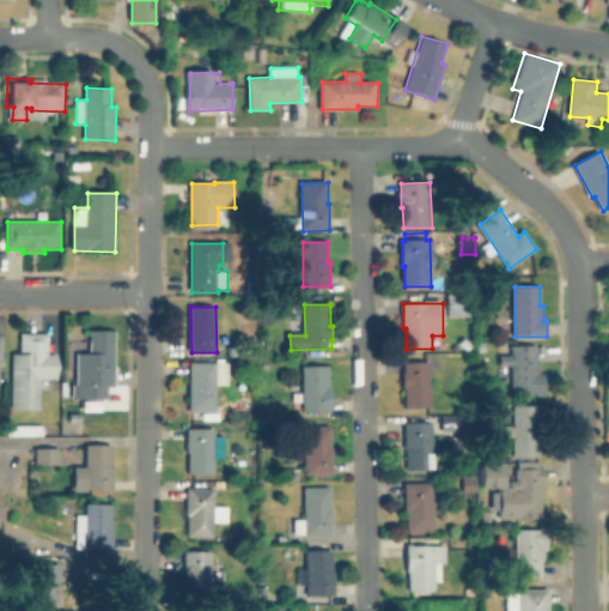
[(117,332),(117,386),(109,386),(108,400),(73,400),(73,369),(75,369),(75,354),(90,354),(90,332),(117,332)]
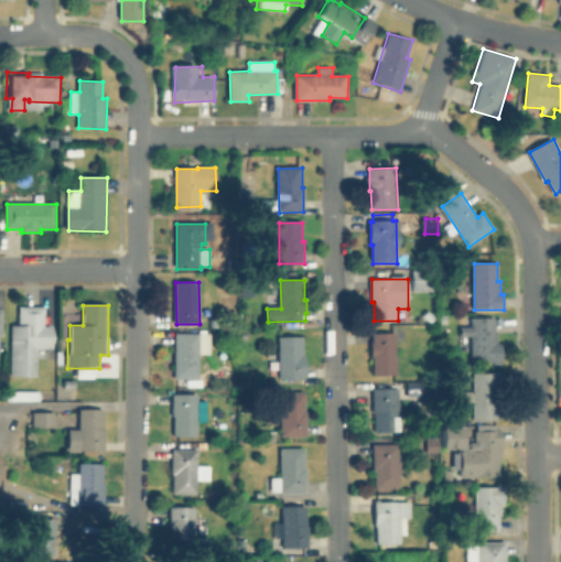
[(45,307),(47,323),(55,323),(55,350),(39,349),(39,378),(11,378),(12,327),(21,325),(21,309),(45,307)]
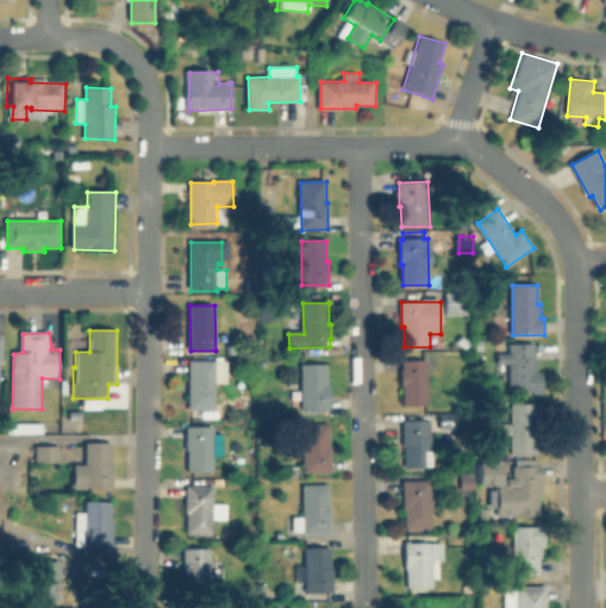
[(535,345),(535,361),(538,361),(538,372),(543,372),(543,392),(511,392),(511,374),(503,374),(501,353),(510,353),(510,345),(535,345)]
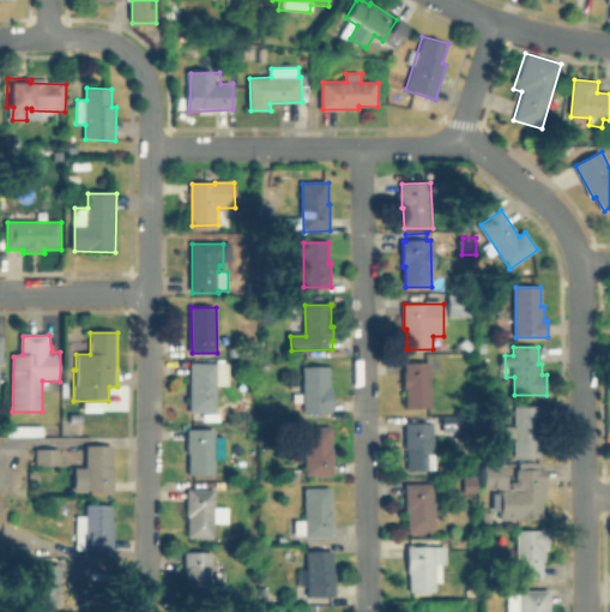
[(230,364),(230,382),(217,382),(217,413),(191,413),(192,364),(230,364)]
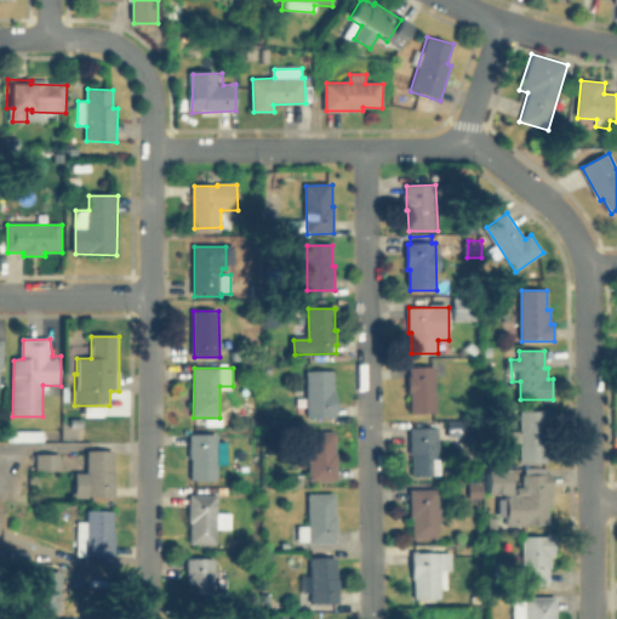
[(438,368),(438,413),(412,414),(411,395),(410,395),(410,378),(411,378),(410,368),(438,368)]
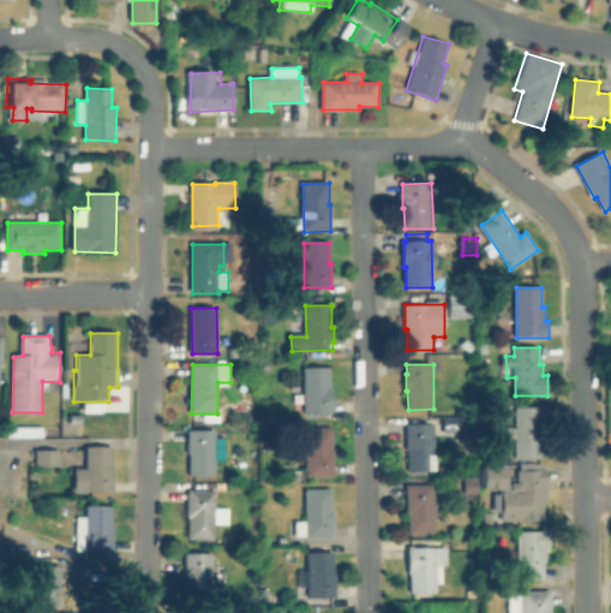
[(333,412),(305,414),(304,368),(331,368),(333,412)]
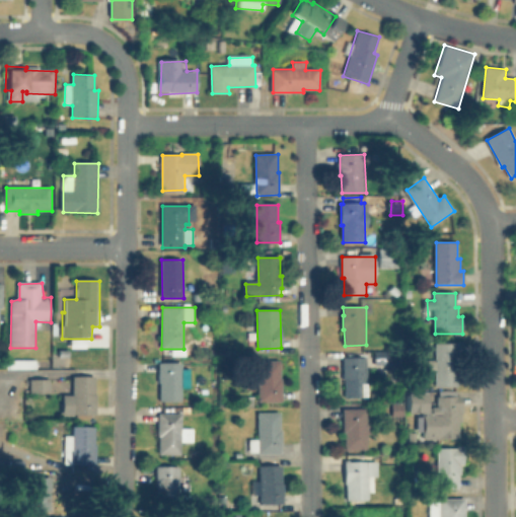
[(73,351),(73,342),(87,342),(87,351),(73,351)]
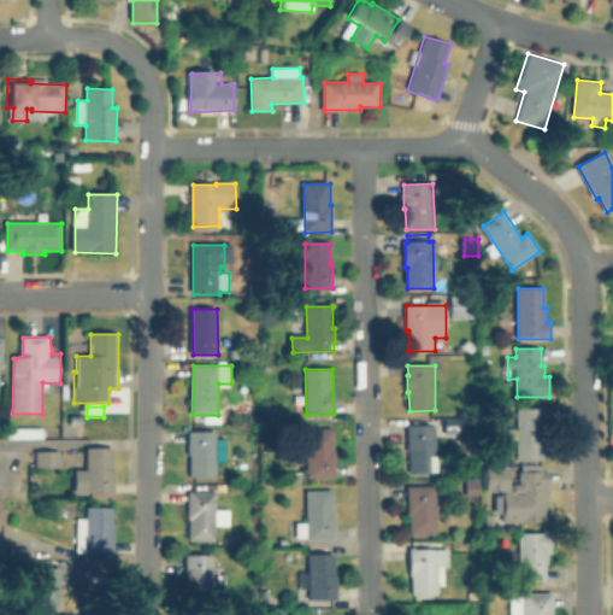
[(552,409),(552,431),(546,431),(544,460),(519,460),(519,441),(510,441),(510,428),(519,428),(519,409),(552,409)]
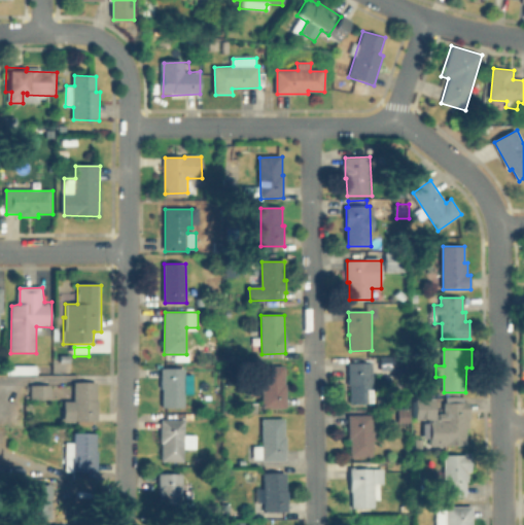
[(60,363),(60,355),(73,355),(73,363),(60,363)]
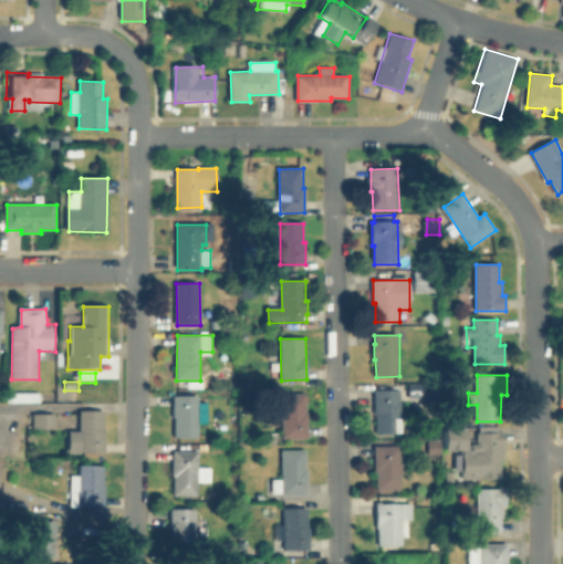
[(400,392),(402,432),(377,432),(377,414),(375,414),(375,393),(400,392)]
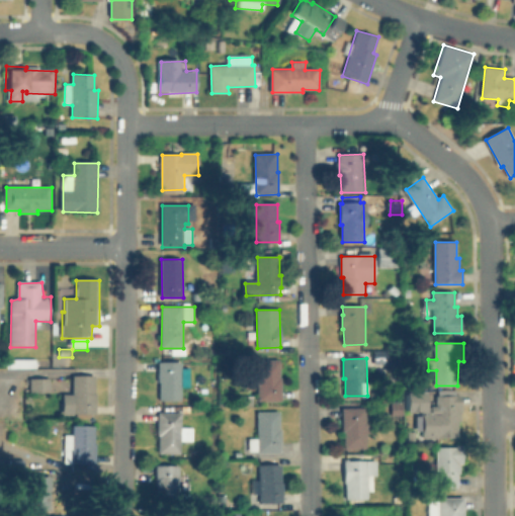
[(6,369),(6,360),(36,360),(36,369),(6,369)]
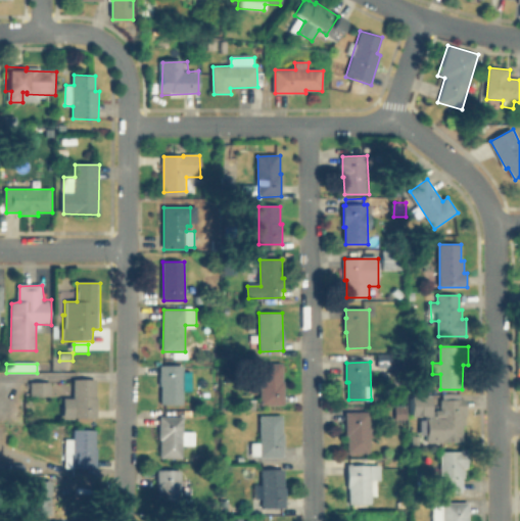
[(283,364),(283,383),(284,383),(285,407),(262,407),(261,364),(283,364)]
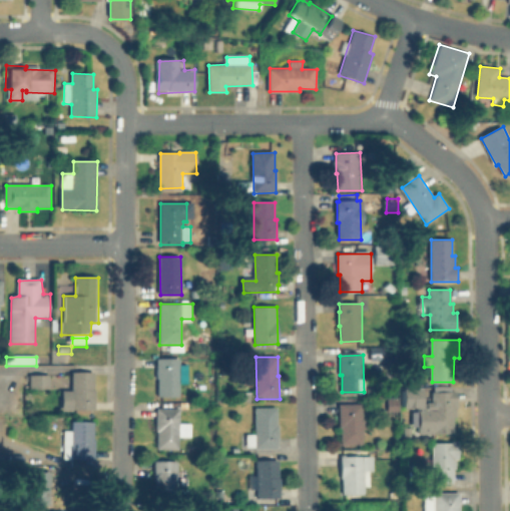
[(191,360),(190,385),(181,384),(180,398),(158,397),(158,379),(157,379),(158,359),(191,360)]
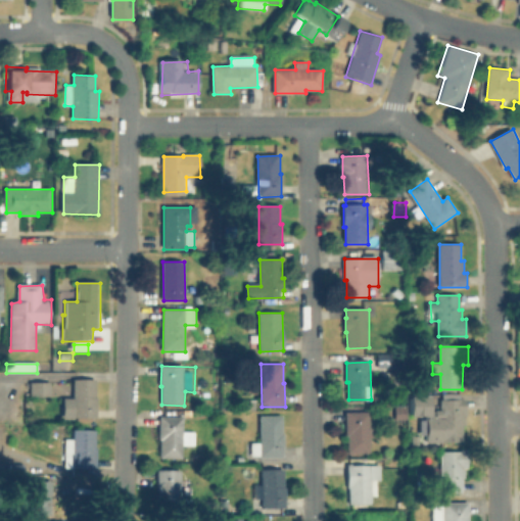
[(51,377),(51,396),(32,396),(32,377),(51,377)]
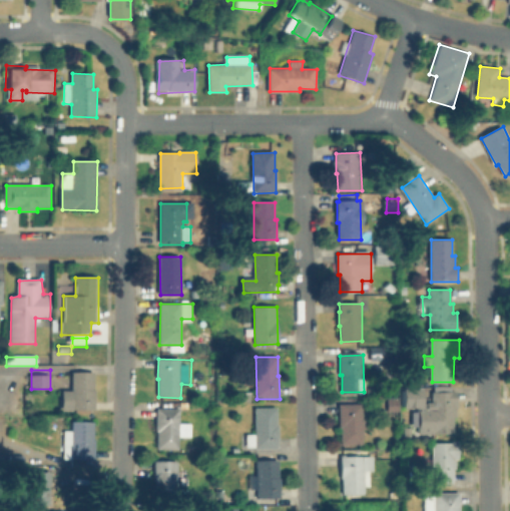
[(95,373),(94,391),(95,391),(95,411),(72,410),(72,398),(65,398),(65,384),(74,384),(74,373),(95,373)]
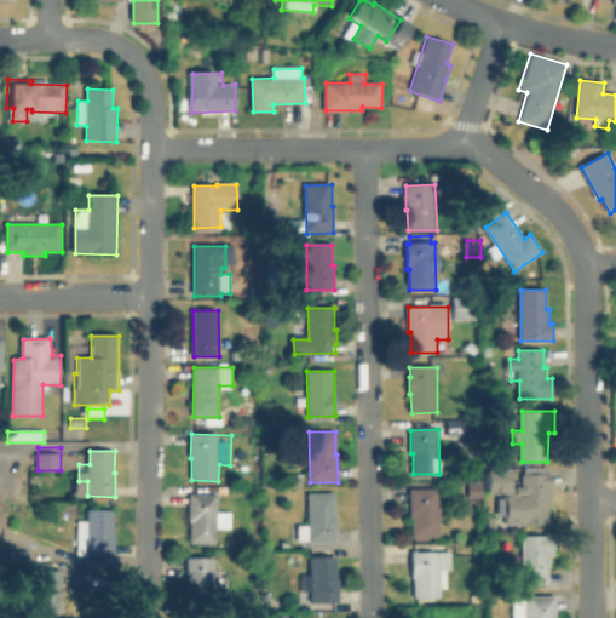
[(548,505),(550,525),(523,526),(523,510),(513,511),(513,490),(523,490),(522,475),(552,474),(552,504),(548,505)]
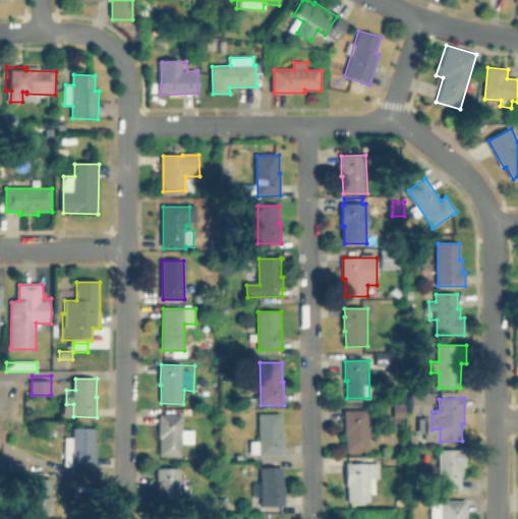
[(397,419),(397,409),(407,409),(407,419),(397,419)]
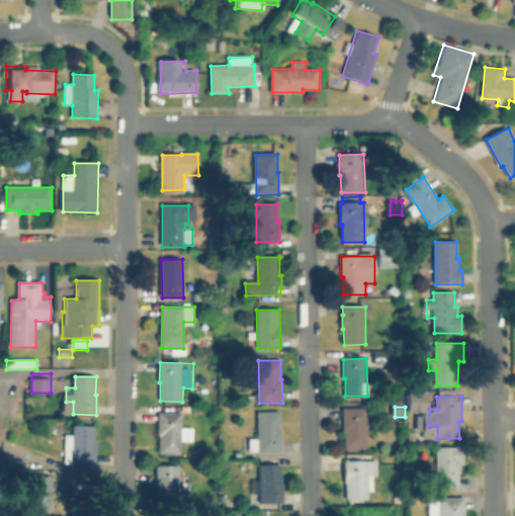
[(366,408),(366,449),(345,449),(345,432),(344,432),(343,408),(366,408)]
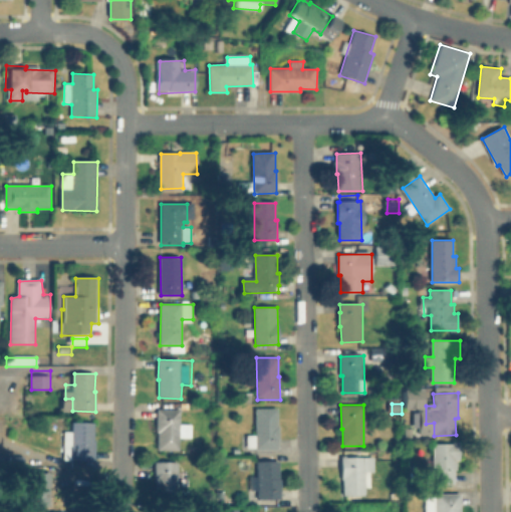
[(278,409),(278,427),(280,427),(280,441),(279,441),(279,450),(257,450),(257,449),(248,449),(248,436),(257,436),(257,409),(278,409)]
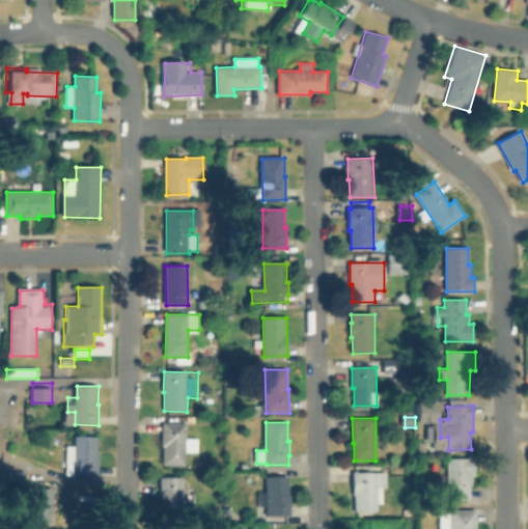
[(187,425),(187,441),(200,441),(200,451),(187,451),(187,466),(164,466),(164,425),(187,425)]
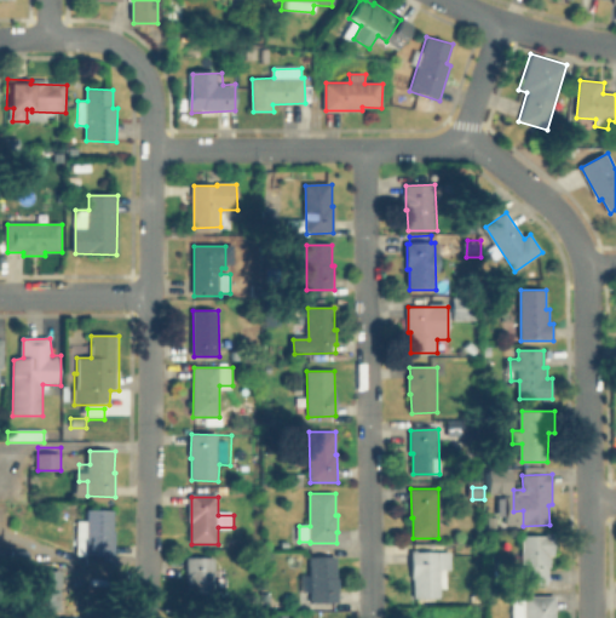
[(79,555),(80,522),(90,522),(90,510),(114,511),(114,532),(116,532),(116,555),(79,555)]
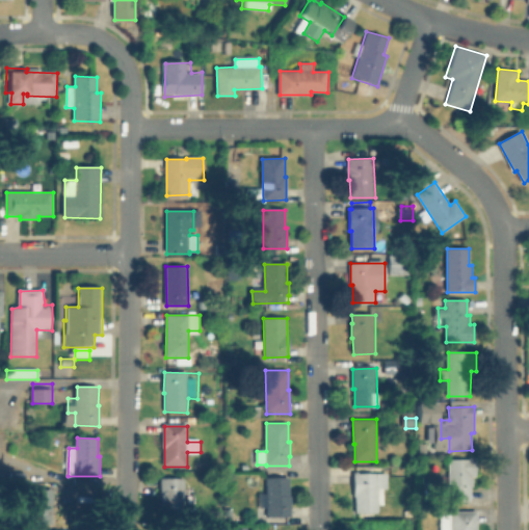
[(472,476),(473,486),(470,486),(470,501),(448,502),(448,501),(441,501),(441,486),(449,486),(449,459),(476,459),(476,476),(472,476)]
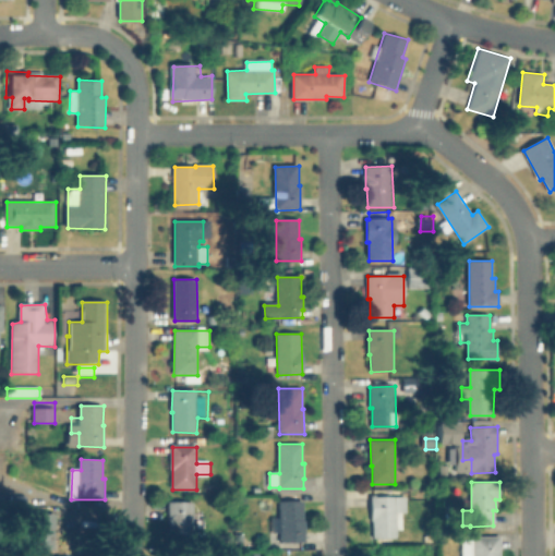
[(406,497),(406,512),(397,512),(398,538),(374,538),(374,521),(372,521),(372,496),(376,496),(376,497),(406,497)]
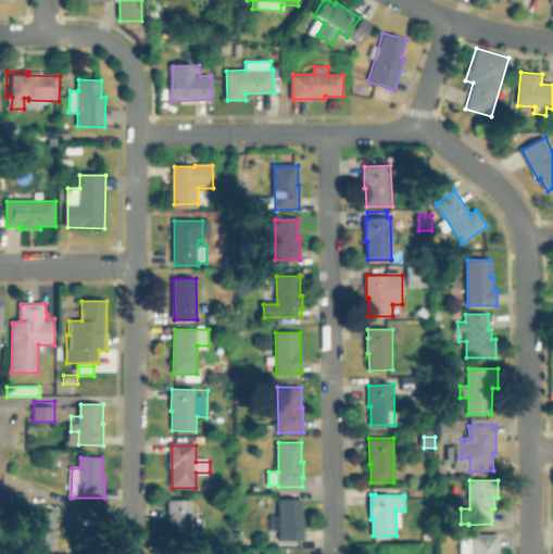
[(302,500),(303,519),(304,519),(305,540),(279,541),(279,532),(272,532),(272,517),(279,516),(278,500),(302,500)]
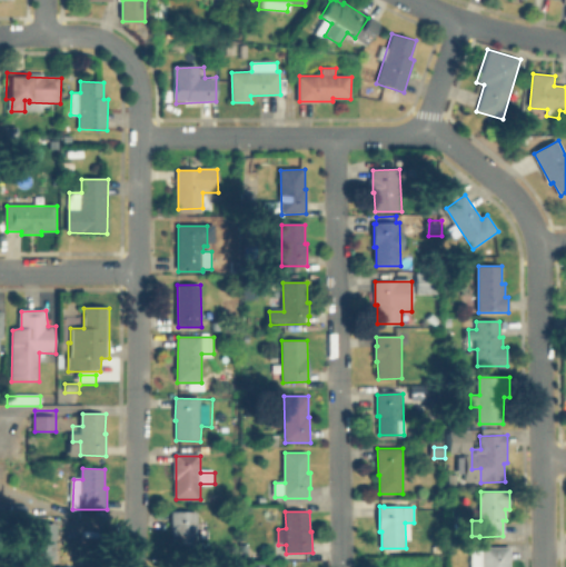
[(174,554),(174,515),(199,515),(198,554),(174,554)]
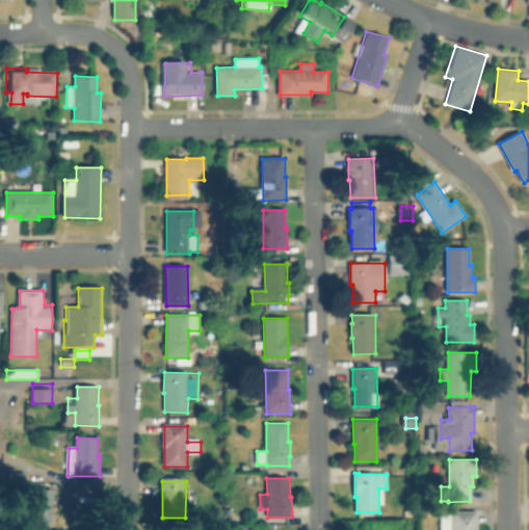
[(477,511),(477,529),(442,529),(442,513),(450,513),(450,511),(477,511)]
